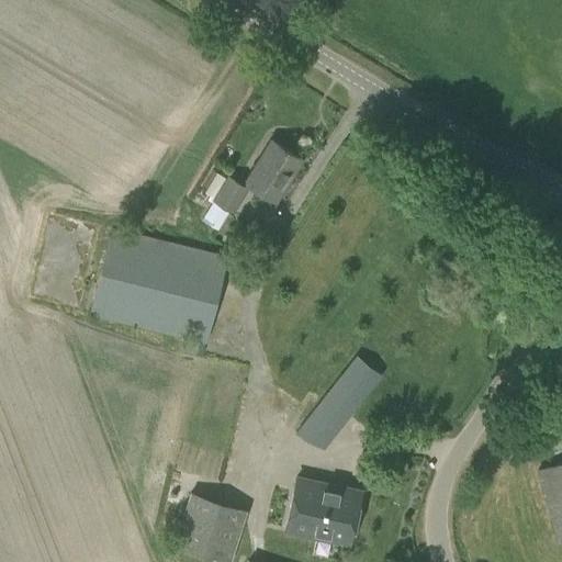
[(276,201),(302,159),(271,141),(246,181),(276,201)]
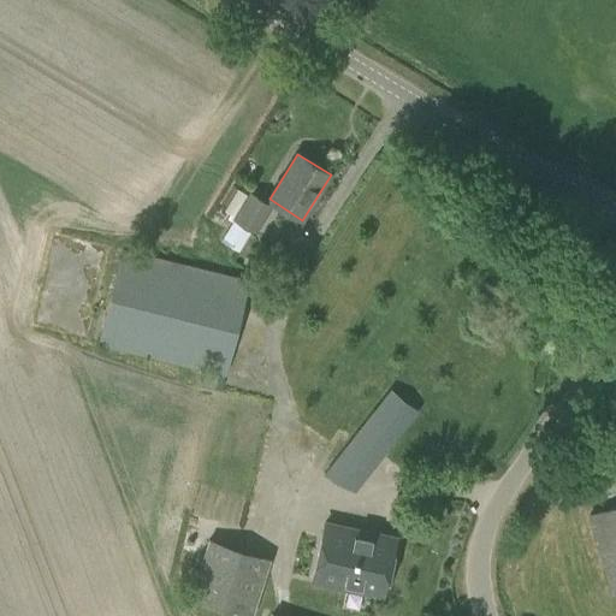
[(247,194),(237,188),(224,209),(234,215),(232,218),(234,218),(221,238),(246,253),(255,238),(250,235),(253,230),(256,232),(273,205),(249,190),(247,194)]
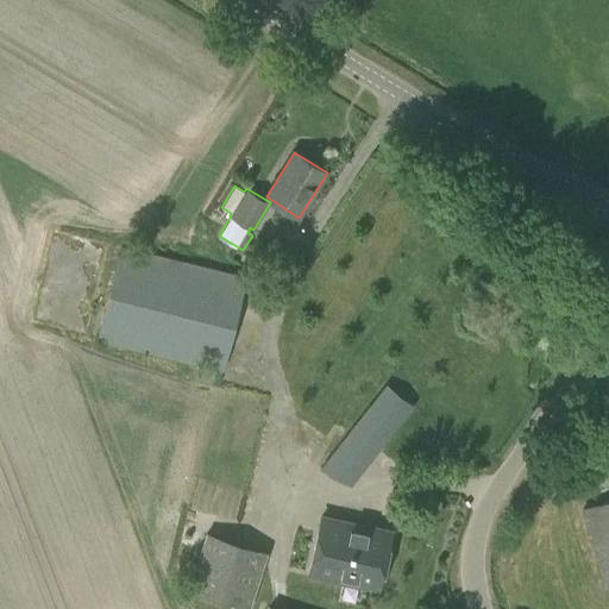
[(224,371),(246,276),(120,244),(96,339),(201,365),(168,503),(240,523),(270,396),(220,382),(223,370),(224,371)]
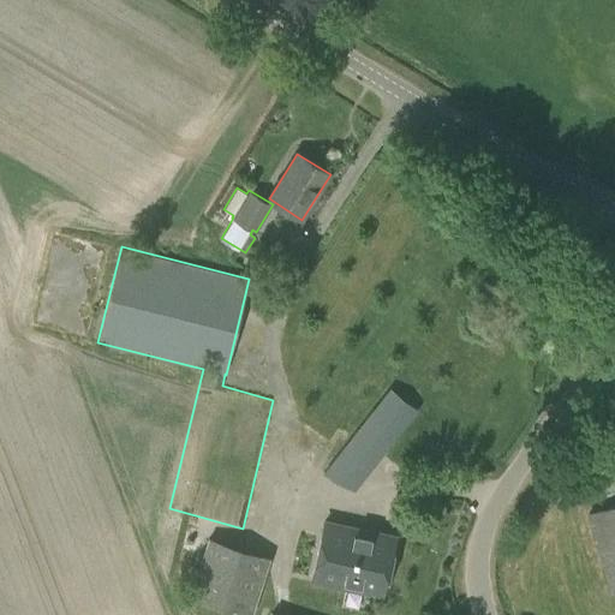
[(548,284),(553,278),(547,272),(542,276),(548,284)]
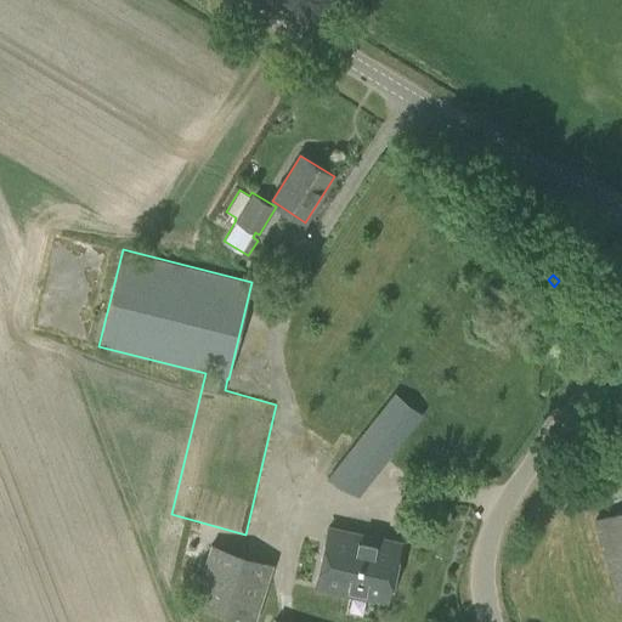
[(358,496),(423,414),(394,391),(327,478),(358,496)]
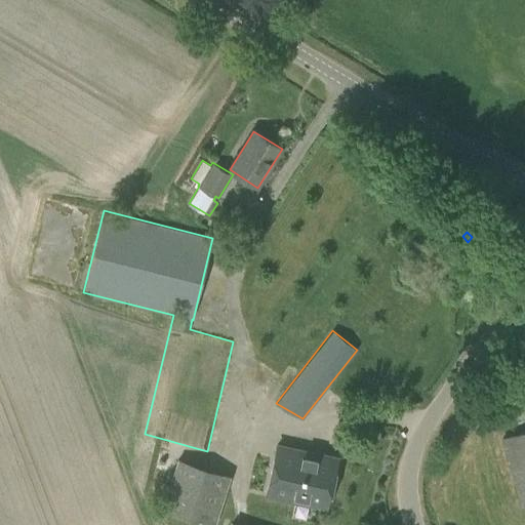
[(521,507),(524,505),(524,430),(499,438),(521,507)]
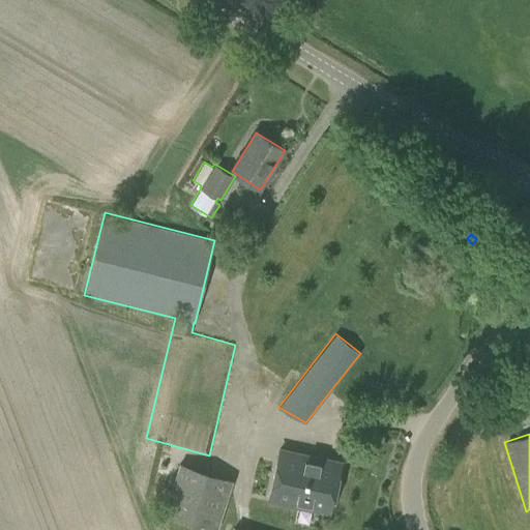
[(329,509),(340,463),(259,445),(248,493),(329,509)]
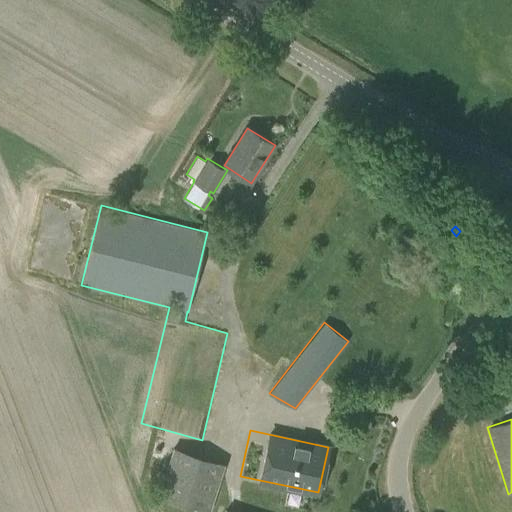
[(204,511),(208,511),(224,463),(173,447),(157,497),(204,511)]
